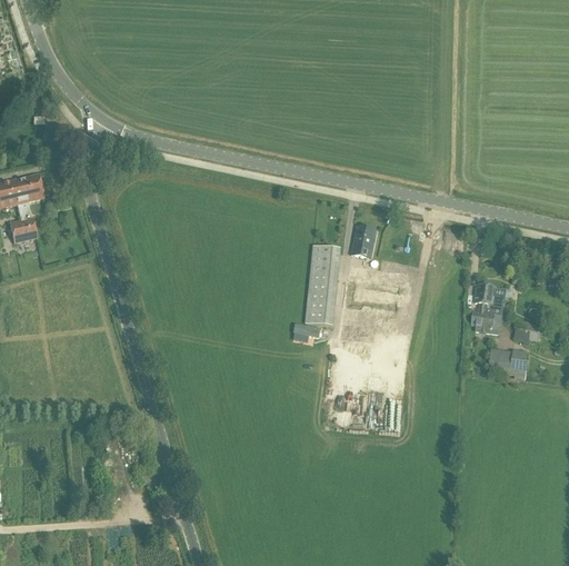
[(9,224),(13,242),(37,238),(32,218),(28,201),(43,198),(38,175),(0,184),(0,207),(18,204),(21,220),(9,224)]
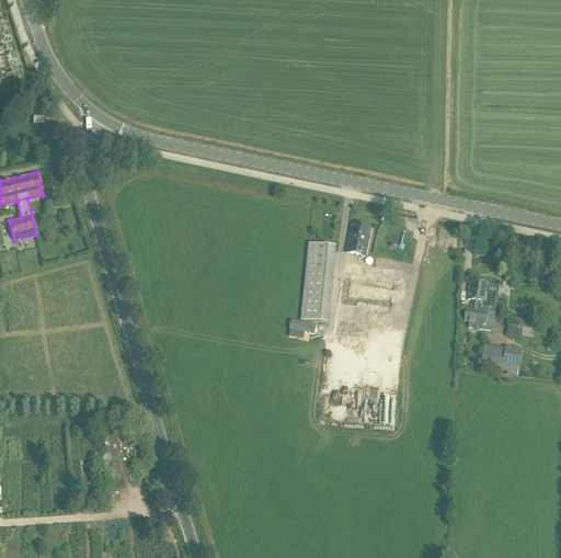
[(312,214),(307,245),(328,249),(334,218),(312,214)]
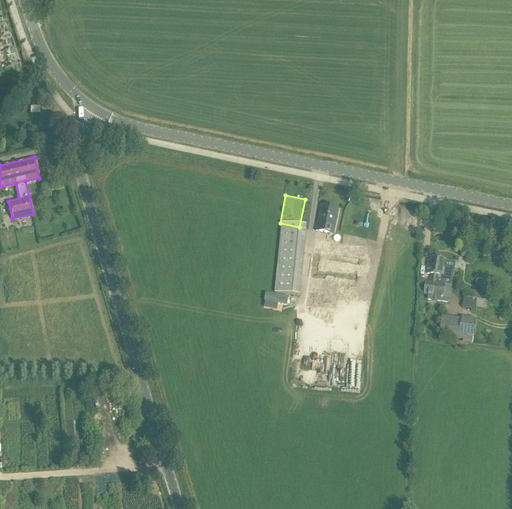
[(339,206),(321,203),(316,228),(333,232),(339,206)]
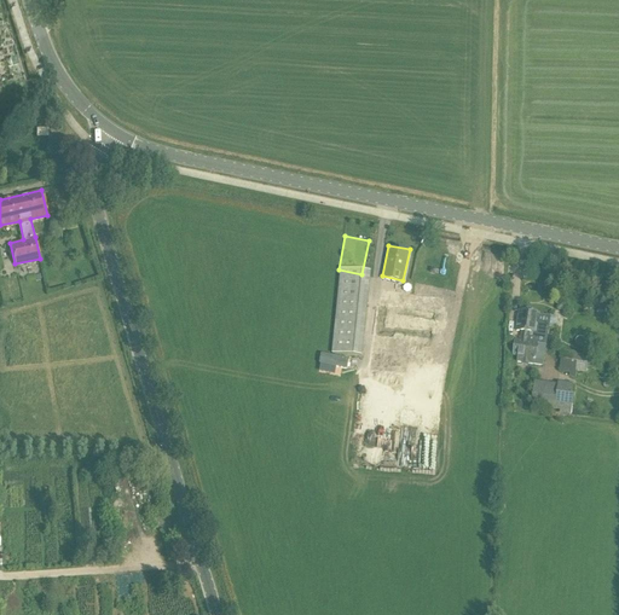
[(537,331),(539,312),(539,311),(519,307),(516,328),(522,329),(522,332),(527,334),(527,330),(537,331)]
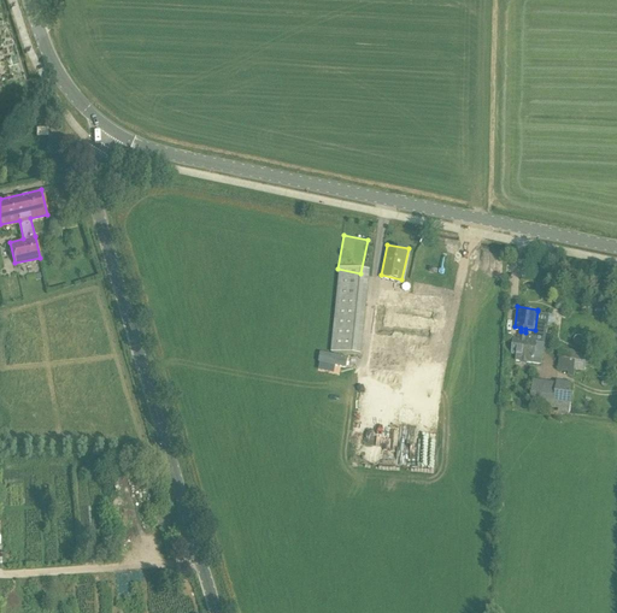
[(535,330),(526,329),(526,332),(521,331),(521,328),(515,326),(513,337),(511,351),(517,352),(516,358),(533,360),(534,357),(538,357),(544,354),(547,324),(556,325),(558,313),(538,311),(535,330)]
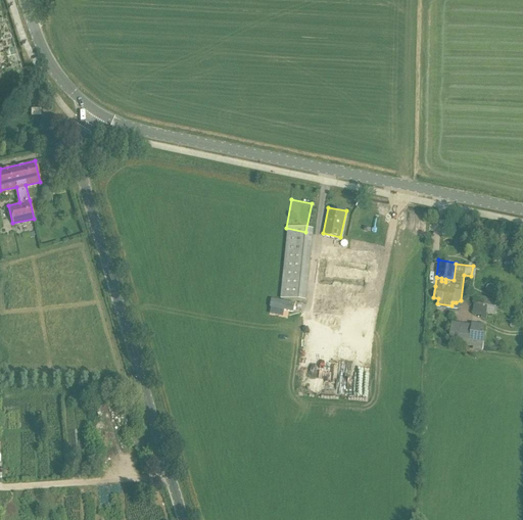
[(475,293),(473,312),(481,313),(481,317),(487,318),(487,312),(496,313),(498,297),(488,296),(488,295),(475,293)]
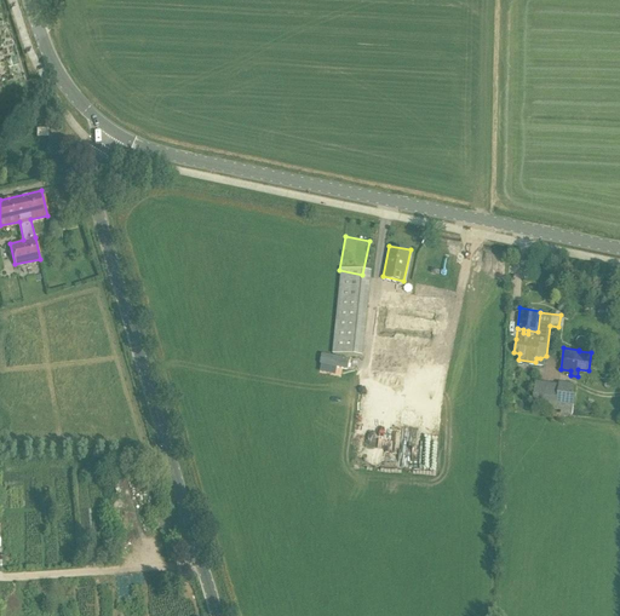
[(573,404),(575,390),(557,387),(558,384),(537,381),(534,398),(573,404)]
